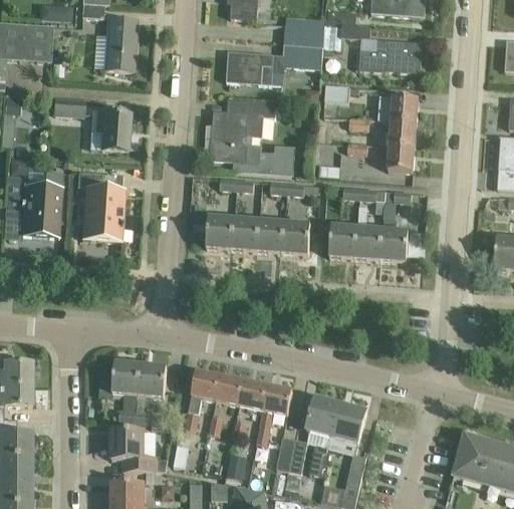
[(232,0),(231,18),(257,20),(258,5),(272,6),(272,0),(232,0)]
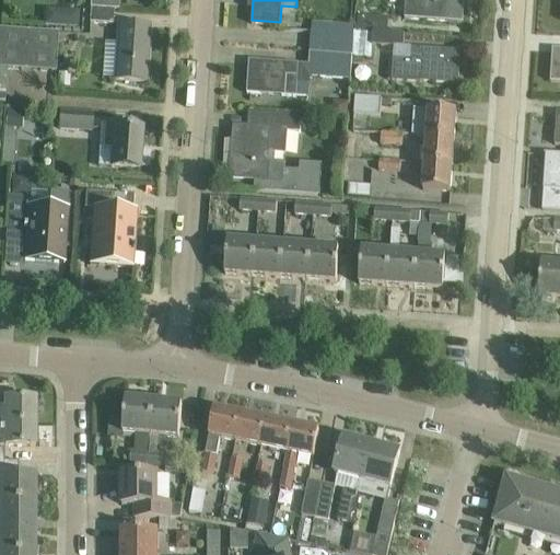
[(406,0),(406,14),(441,16),(463,19),(464,0),(406,0)]
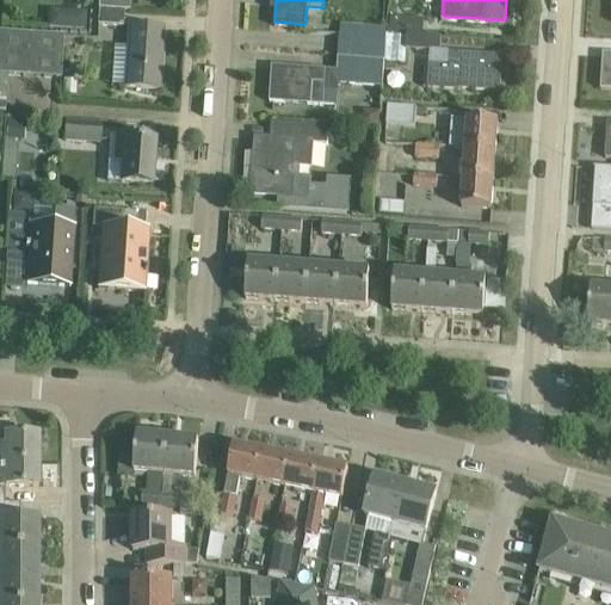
[(50,4),(49,23),(86,25),(86,6),(68,5),(50,4)]
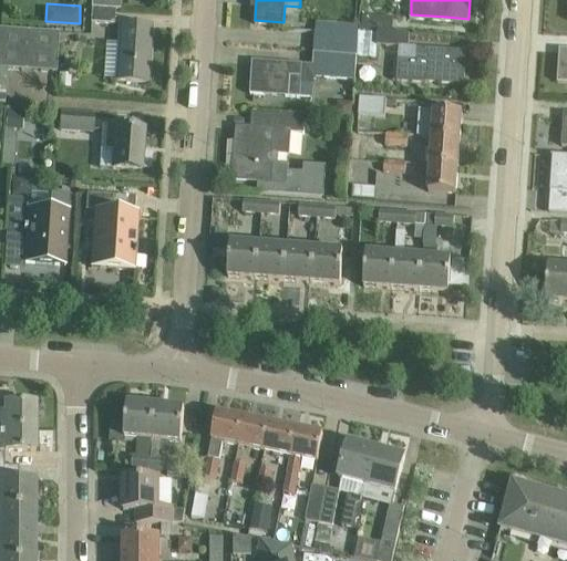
[(114,19),(115,6),(92,3),(91,18),(114,19)]
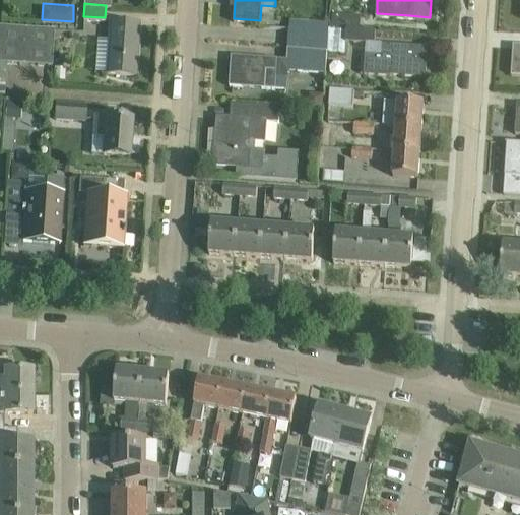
[(330,13),(329,24),(350,25),(351,14),(330,13)]
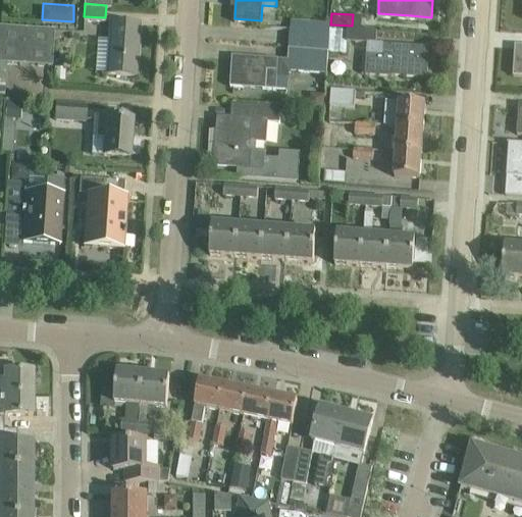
[(110,18),(107,70),(136,72),(140,20),(110,18)]
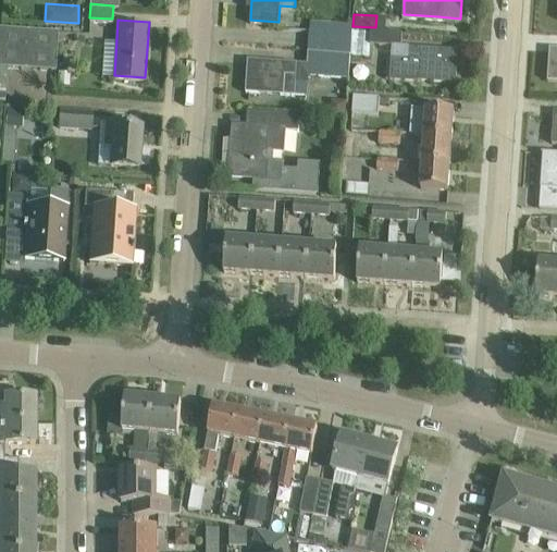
[(0,23),(0,97),(4,98),(8,63),(54,66),(58,27),(0,23)]
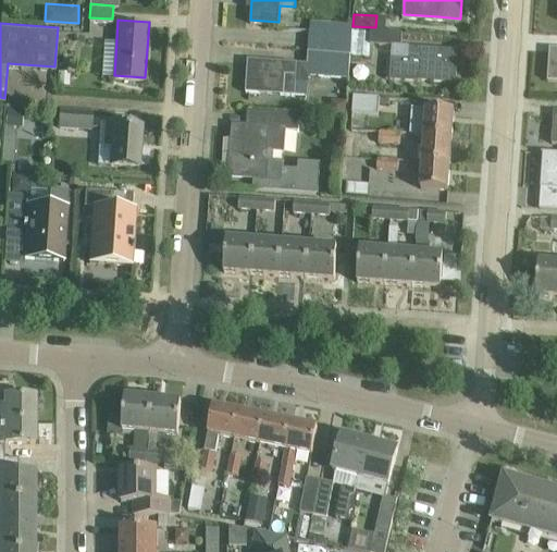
[(403,29),(375,27),(353,26),(350,50),(350,52),(370,53),(371,40),(401,43),(403,29)]
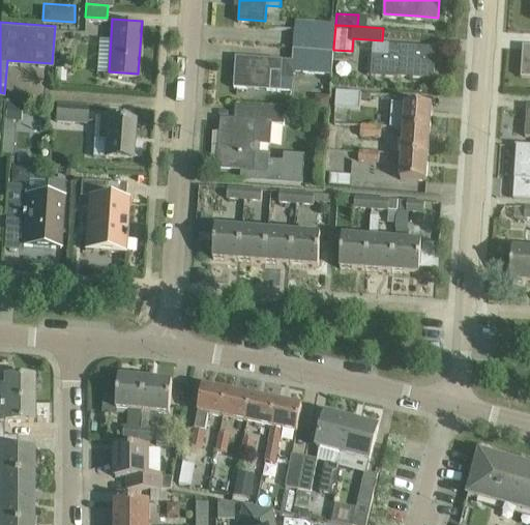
[(321,48),(322,27),(294,26),(293,46),(321,48)]
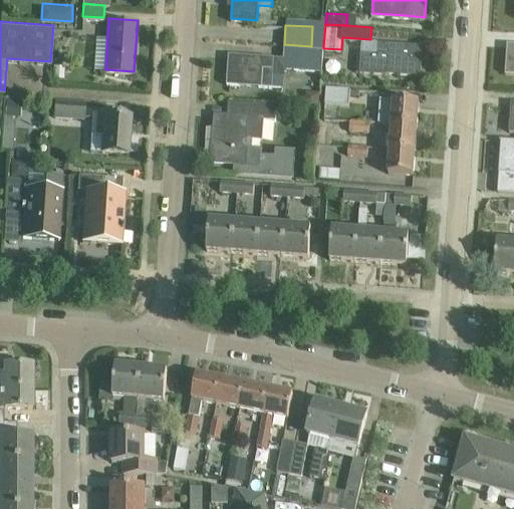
[(360,70),(366,70),(387,72),(387,70),(421,73),(423,43),(377,40),(377,50),(362,49),(360,70)]
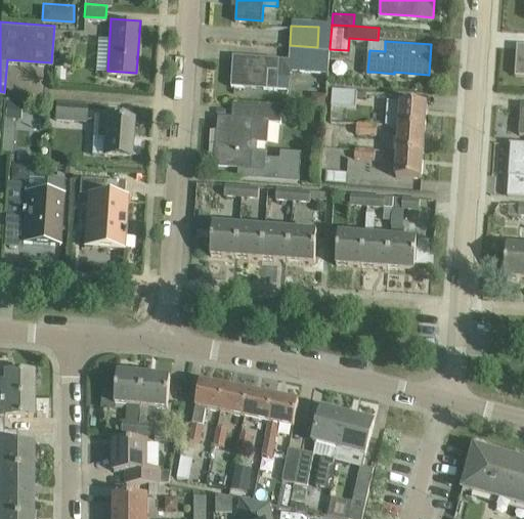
[(523,42),(517,42),(515,73),(523,73),(523,42)]
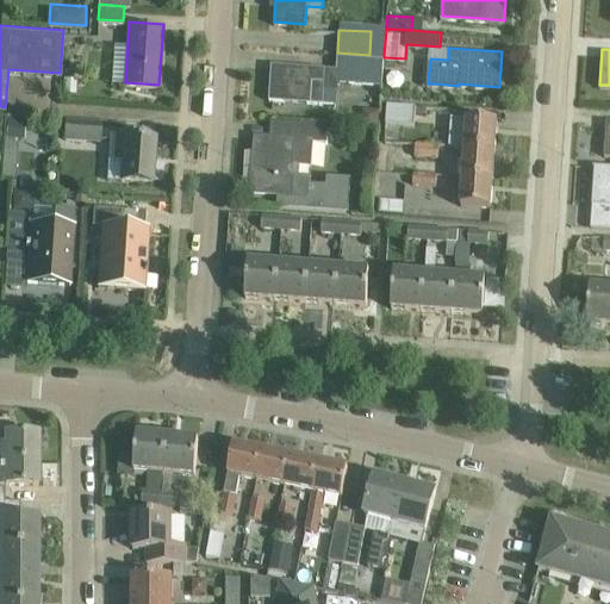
[(369,55),(337,53),(336,64),(296,63),(272,62),(269,98),(293,99),(336,101),(337,79),(383,82),(384,57),(384,55),(369,55)]
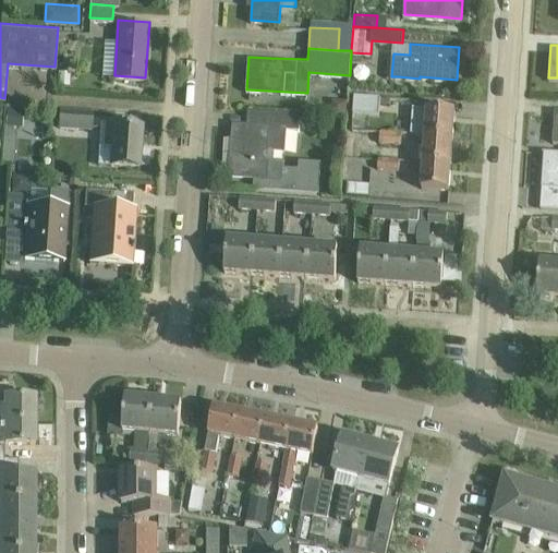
[(58,68),(58,82),(69,82),(69,68),(58,68)]
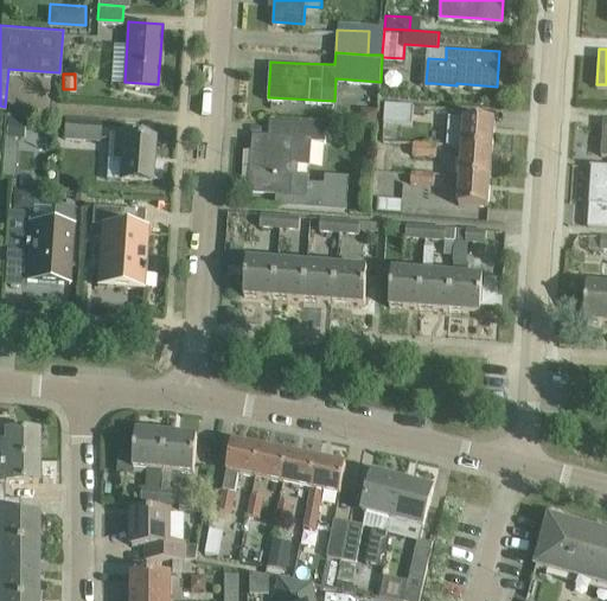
[(414,103),(385,101),(384,120),(411,122),(414,103)]
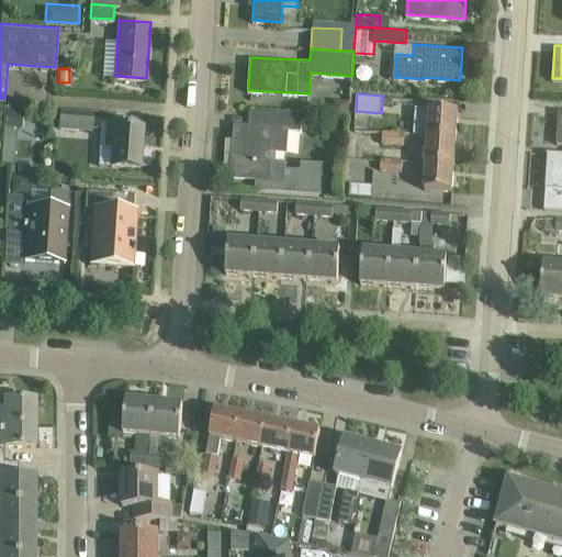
[(334,97),(333,112),(349,113),(350,98),(334,97)]
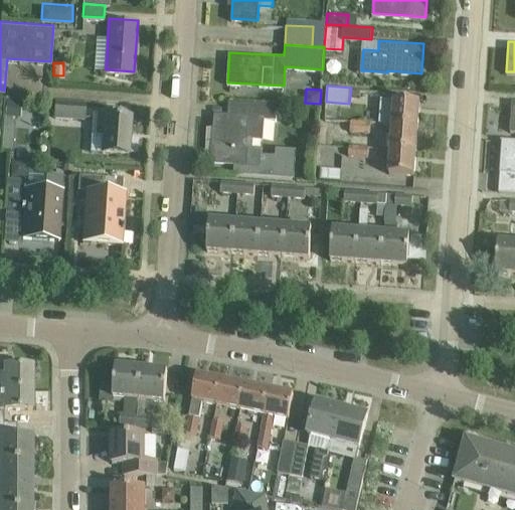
[(5,94),(4,118),(12,118),(12,114),(19,114),(21,95),(16,95),(6,94),(5,94)]
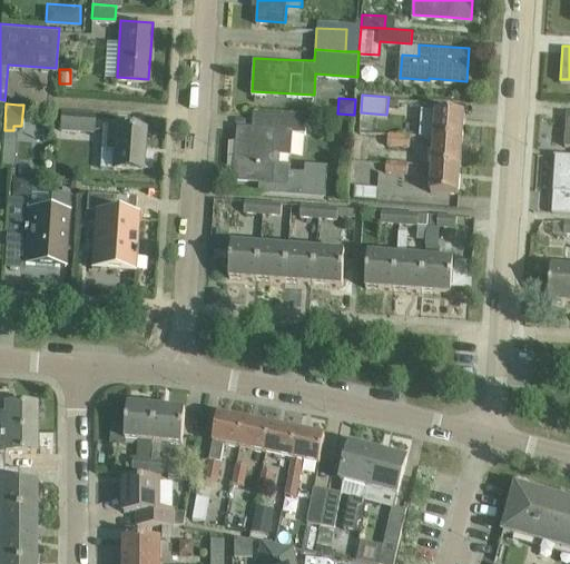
[(434,135),(462,137),(464,109),(422,107),(420,134),(434,135)]
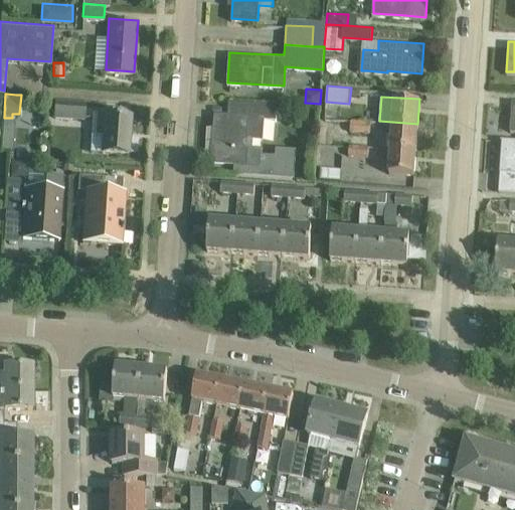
[(83,102),(54,100),(53,115),(82,117),(83,102)]
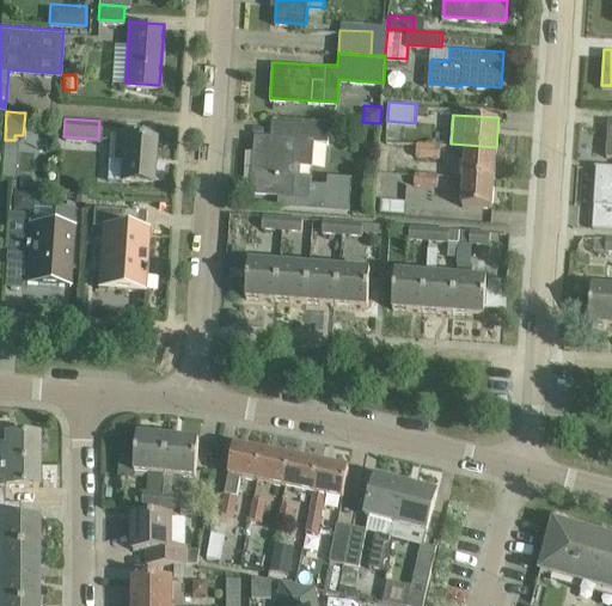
[(157,134),(158,121),(110,118),(109,132),(157,134)]
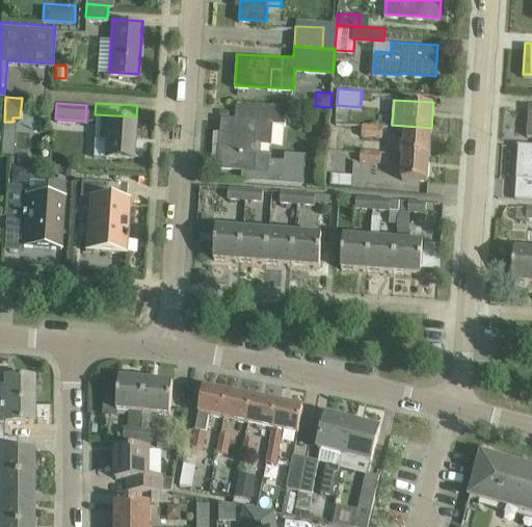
[(221,140),(220,164),(245,165),(244,178),(302,181),(304,152),(285,151),(285,158),(269,157),(269,152),(261,151),(261,141),(270,141),(271,121),(286,122),(287,105),(256,103),(255,119),(244,119),(235,117),(223,117),(221,140)]
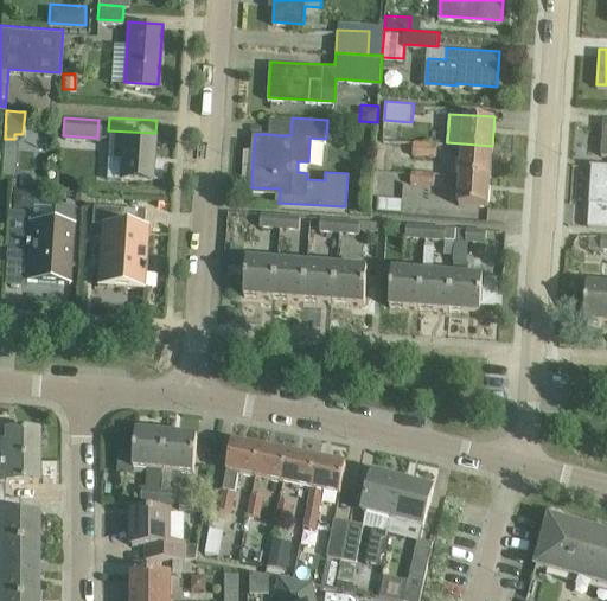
[(359,130),(358,142),(358,149),(363,149),(370,149),(371,130),(359,130)]
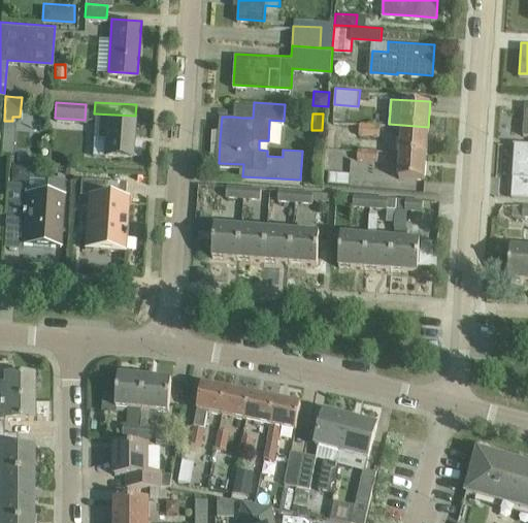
[(134,118),(113,116),(96,116),(95,134),(105,135),(104,154),(111,154),(132,155),(134,118)]
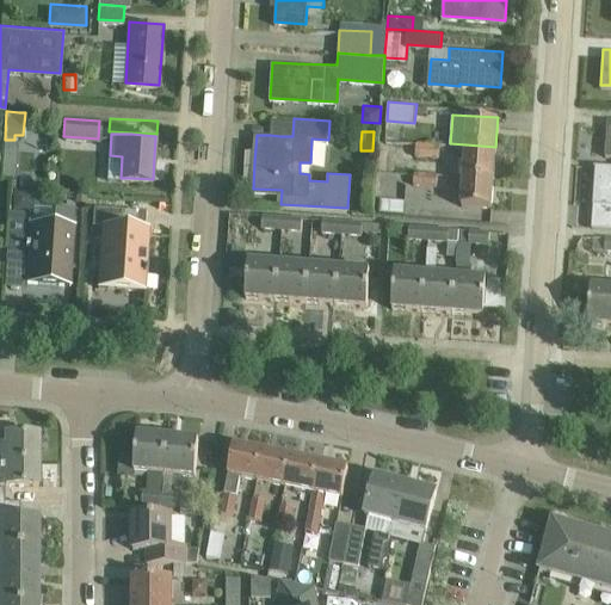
[(4,140),(1,177),(13,178),(17,140),(14,140),(5,140),(4,140)]
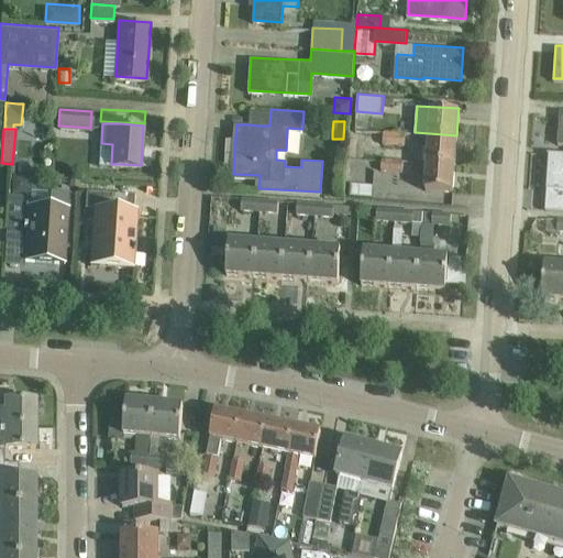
[(406,131),(374,129),(374,138),(383,138),(383,141),(405,143),(406,131)]
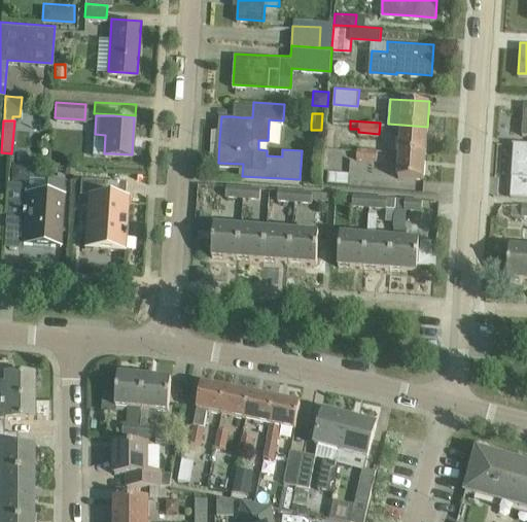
[(335,145),(337,125),(326,125),(325,144),(335,145)]
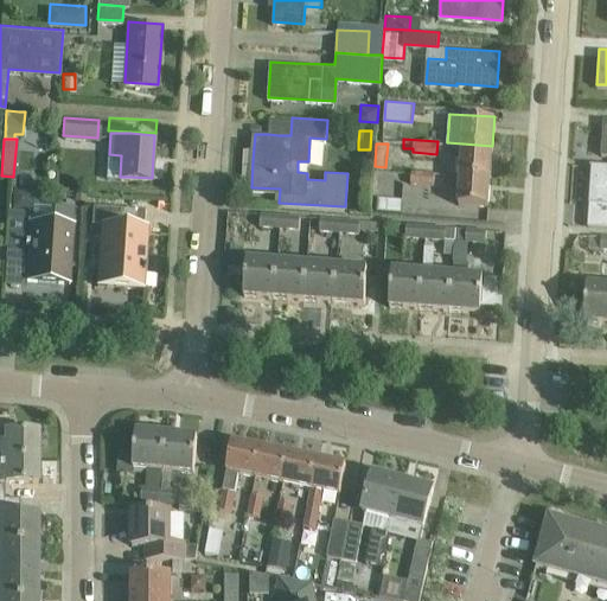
[(461,173),(491,174),(492,146),(462,144),(461,173)]
